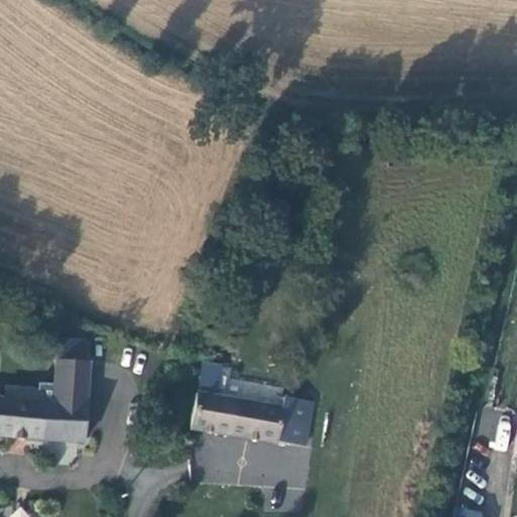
[(0,434),(82,441),(88,362),(82,362),(83,341),(58,339),(54,401),(42,401),(42,393),(6,390),(5,397),(0,396),(0,434)]
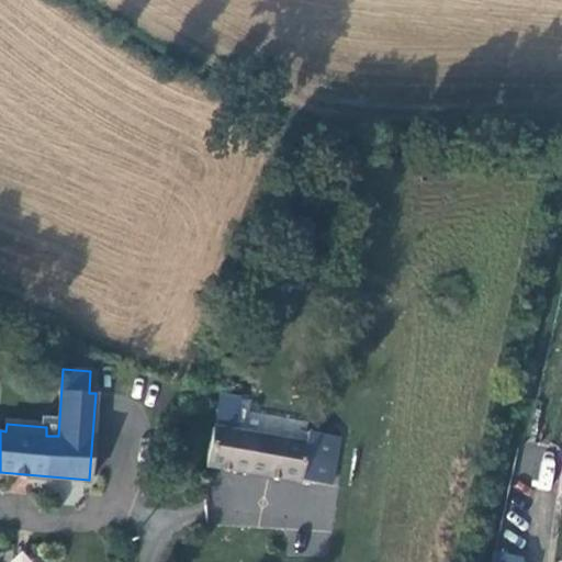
[(306,433),(304,444),(210,426),(203,463),(298,482),(299,479),(329,485),(337,438),(306,433)]
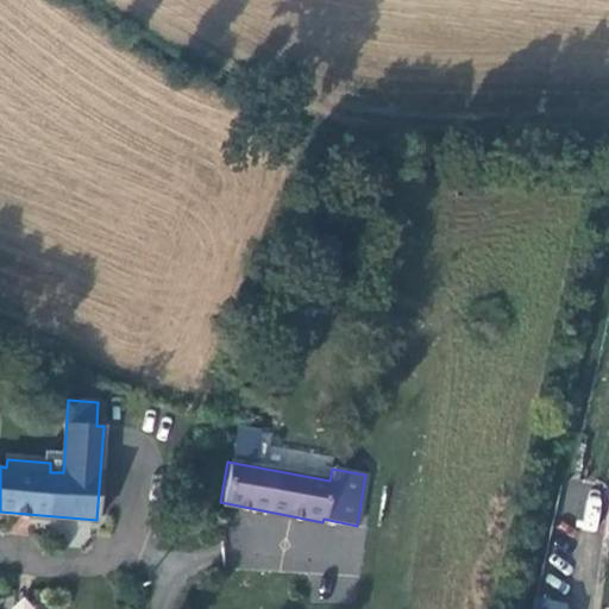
[(579,527),(594,531),(602,498),(588,495),(579,527)]
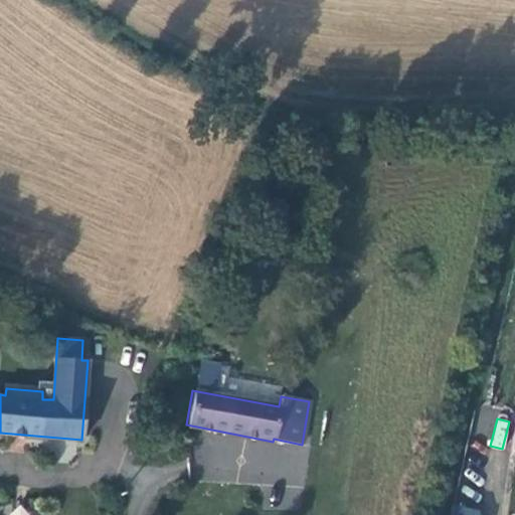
[(474,446),(465,489),(485,493),(494,450),(474,446)]
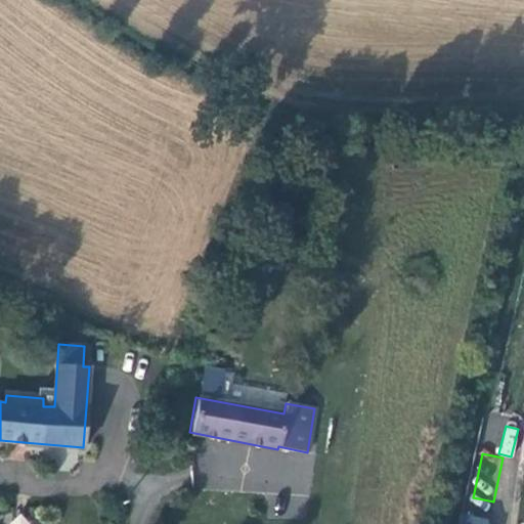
[(491,523),(493,520),(461,513),(457,523),(491,523)]
